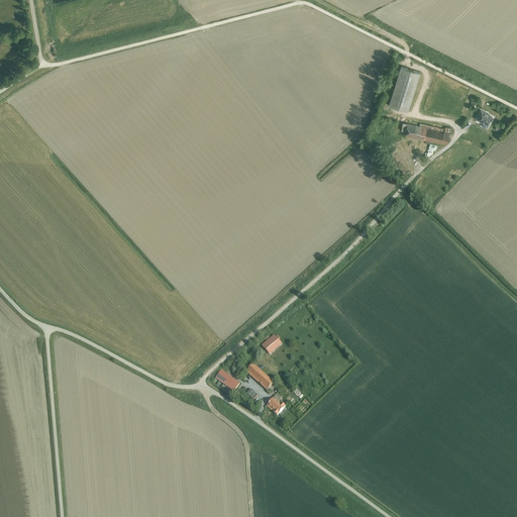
[(401,66),(389,105),(409,111),(421,72),(401,66)]
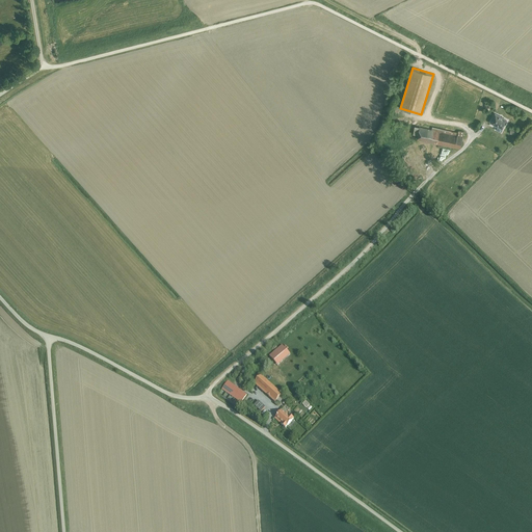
[(485,101),(485,109),(489,109),(489,108),(495,109),(496,103),(493,103),(493,101),(485,101)]
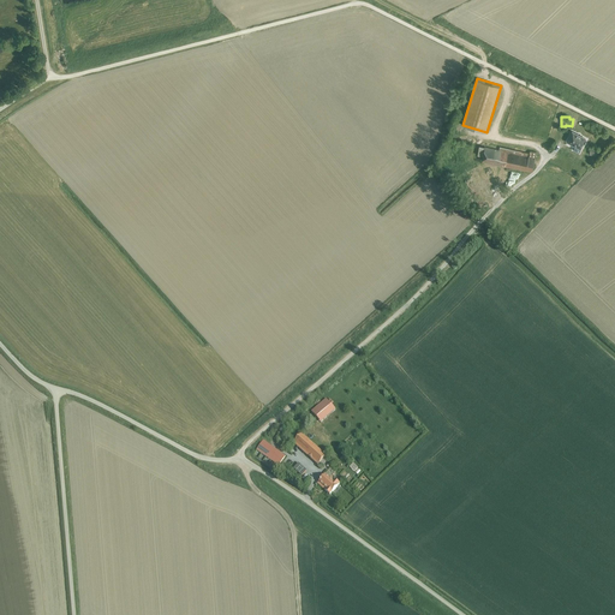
[(568,135),(566,139),(567,139),(567,141),(575,144),(573,149),(579,151),(584,143),(585,144),(587,138),(586,138),(586,137),(572,130),(569,136),(568,135)]
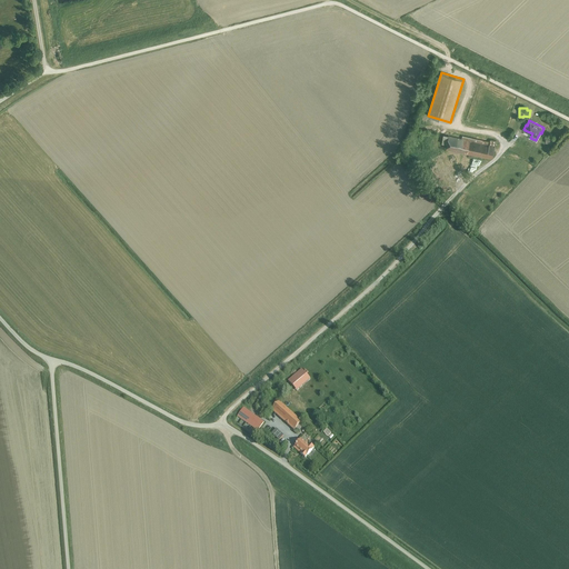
[(447,145),(447,148),(492,158),(496,140),(490,139),(490,141),(462,136),(462,139),(443,135),(442,143),(447,145)]
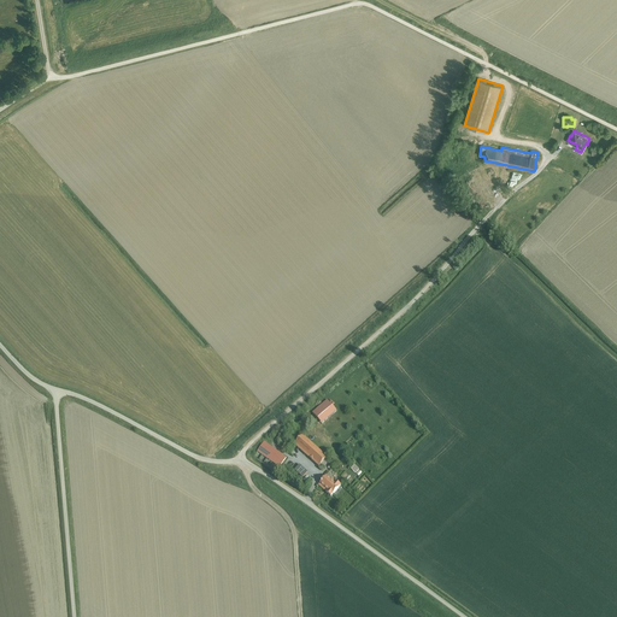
[(336,412),(327,400),(312,413),(322,424),(336,412)]
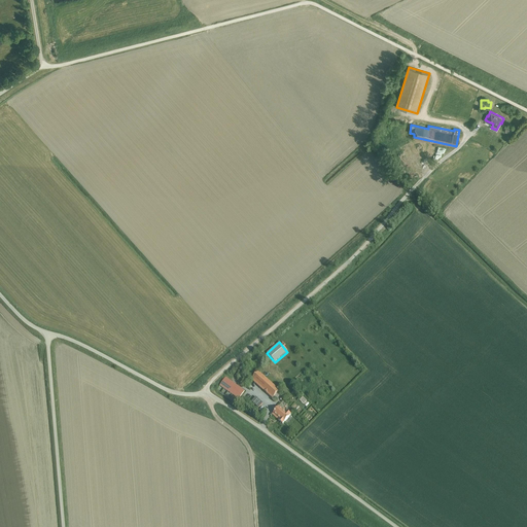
[(259,373),(251,381),(273,399),(274,397),(277,399),(281,394),(279,392),(280,391),(259,373)]
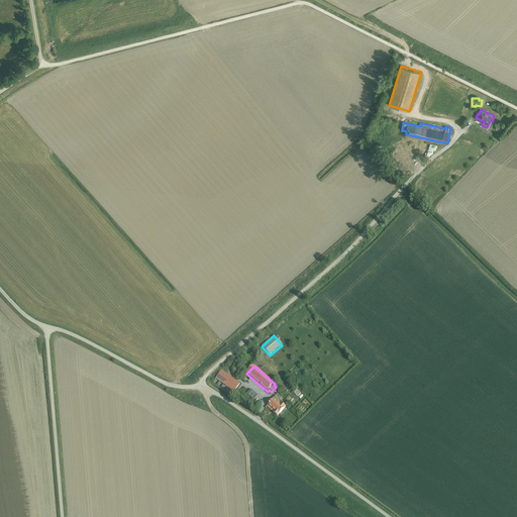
[(221,371),(216,379),(234,392),(240,384),(221,371)]
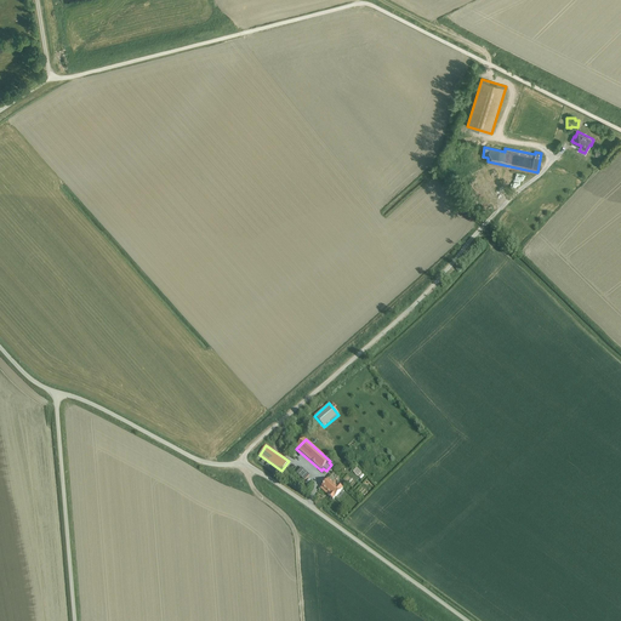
[(329,480),(323,488),(330,495),(329,496),(334,501),(343,489),(335,482),(334,484),(329,480)]
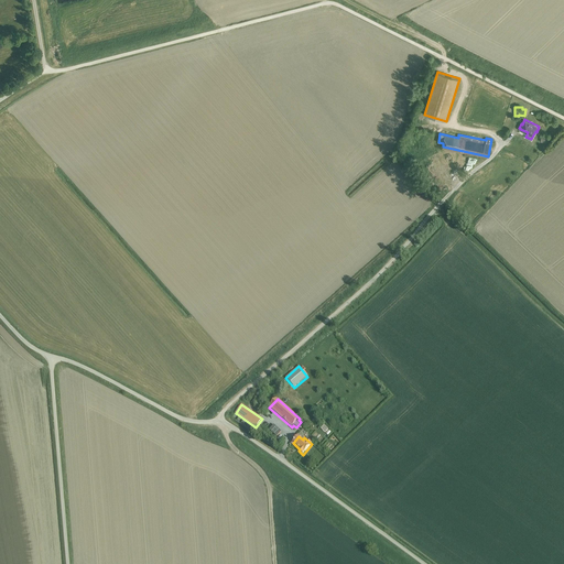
All buildings are outlined.
